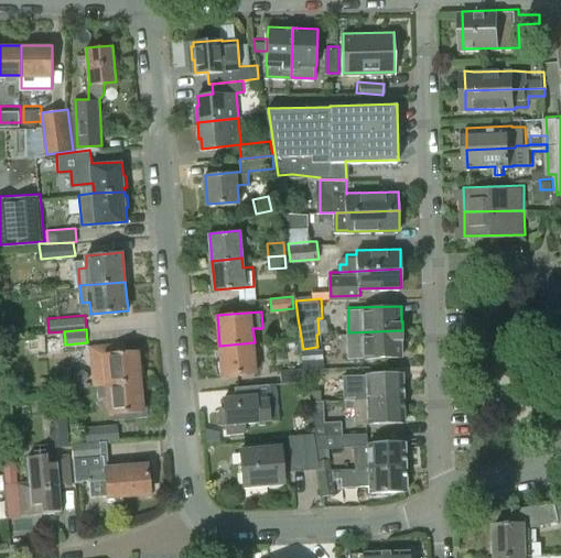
[(402,330),(348,332),(349,357),(402,356),(402,339),(402,330)]
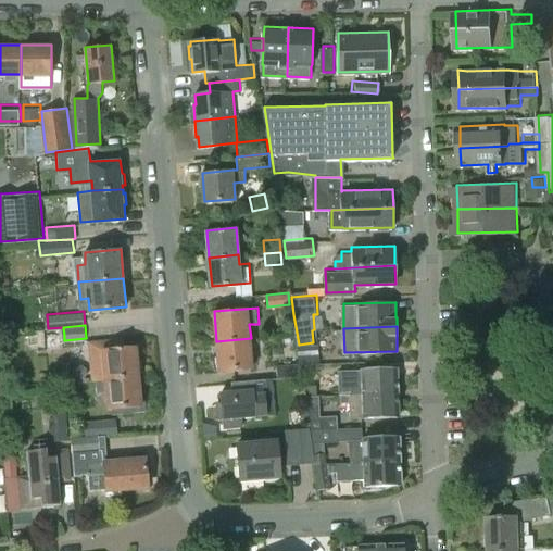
[(95,378),(97,378),(139,374),(138,371),(142,371),(141,360),(137,361),(136,346),(124,347),(123,338),(91,341),(95,378)]
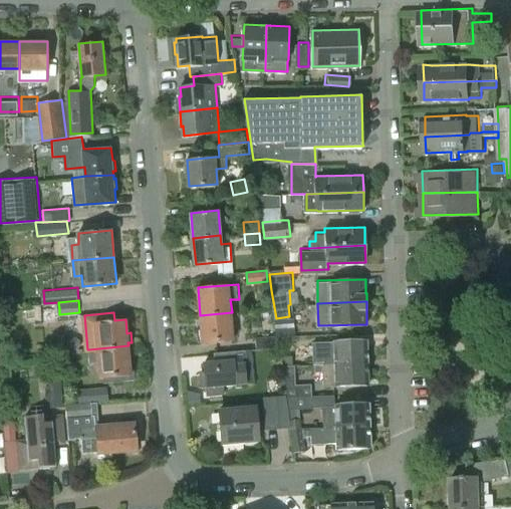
[(232,312),(200,315),(203,341),(234,338),(232,312)]
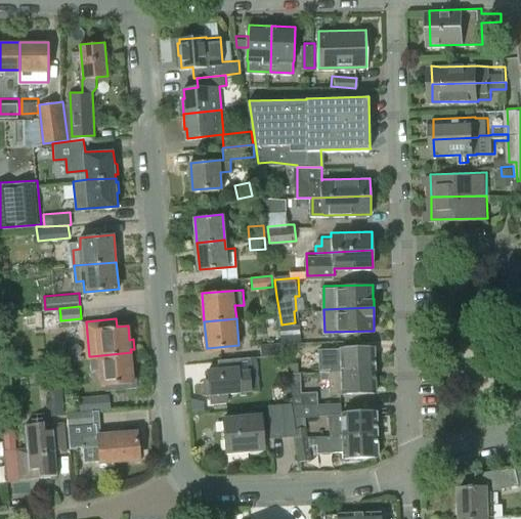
[(281,325),(285,343),(302,343),(301,323),(295,322),(281,325)]
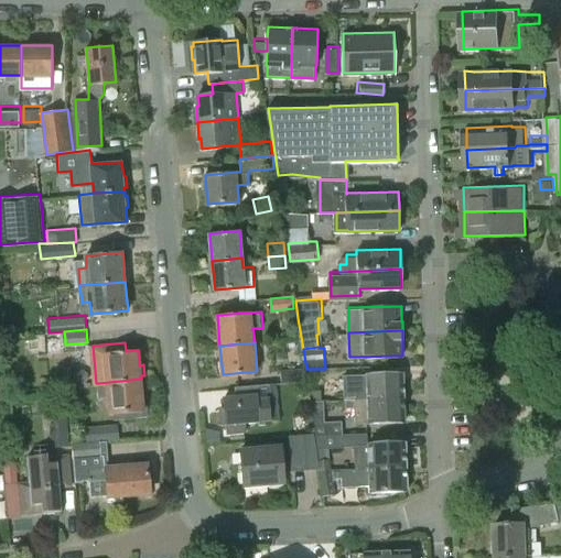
[(283,367),(284,381),(304,380),(302,364),(283,367)]
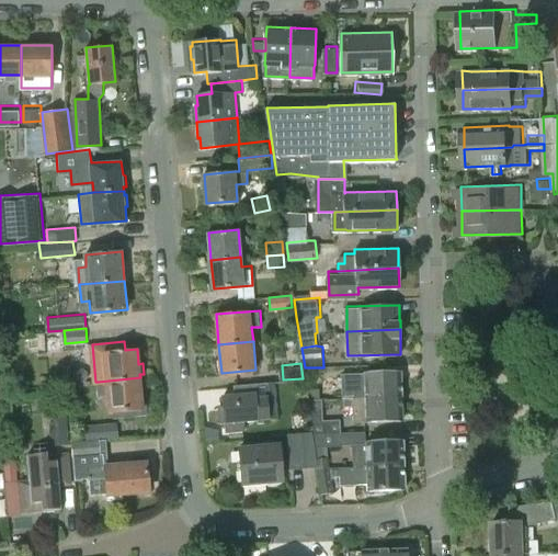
[(401,371),(342,373),(343,396),(344,396),(402,395),(401,371)]
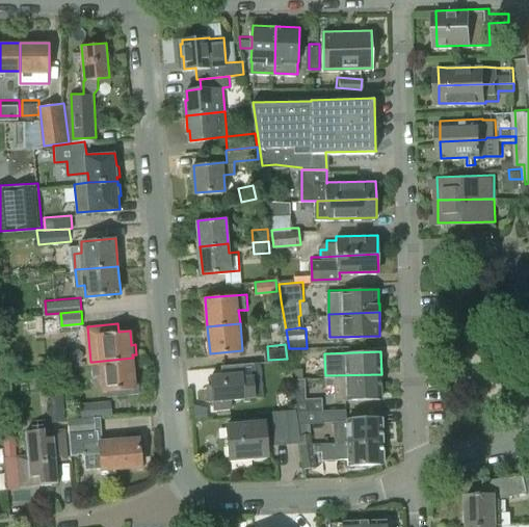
[(133,358),(93,362),(94,372),(103,371),(104,389),(108,389),(109,393),(140,391),(139,372),(134,373),(133,358)]
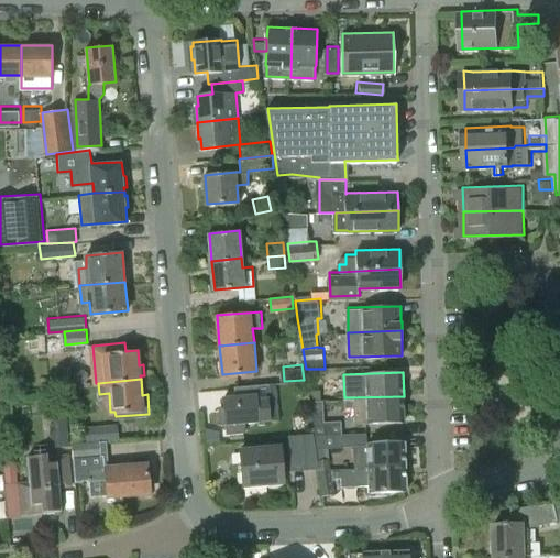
[(276,383),(262,384),(262,394),(276,393),(276,383)]
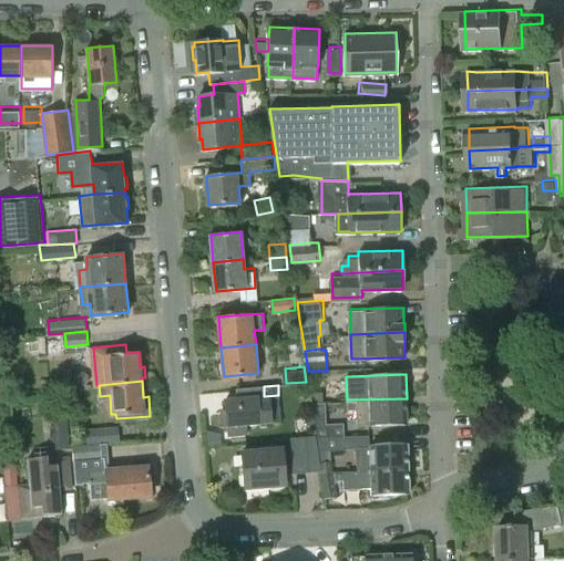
[(314,391),(314,402),(326,402),(326,391),(314,391)]
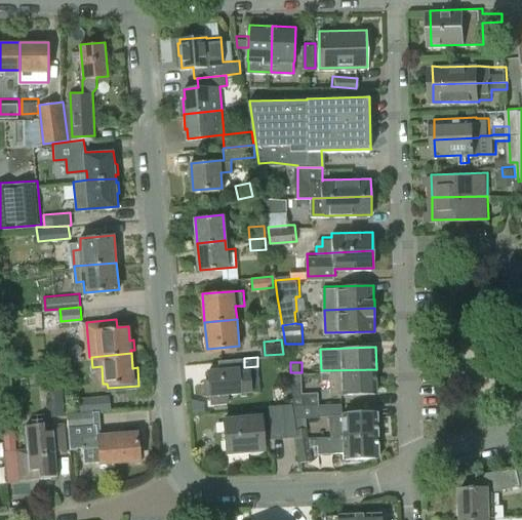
[(209,380),(205,380),(207,393),(211,393),(211,394),(212,394),(212,402),(230,401),(229,393),(259,390),(257,370),(239,371),(239,367),(208,369),(209,380)]
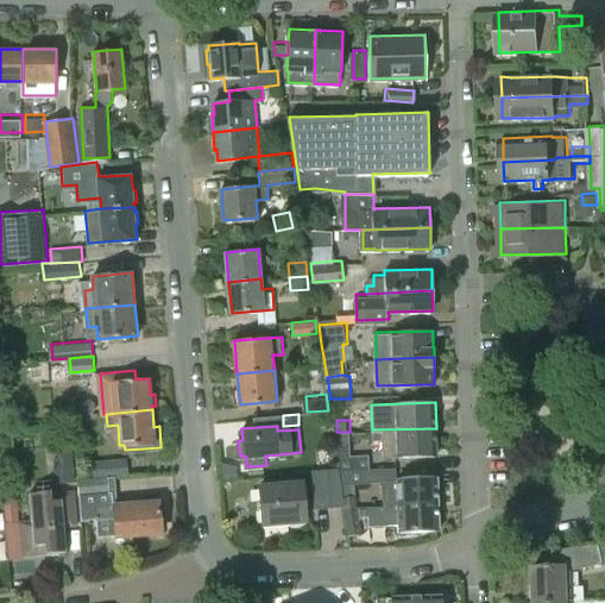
[(436,428),(373,429),(373,439),(383,438),(383,456),(438,454),(436,428)]
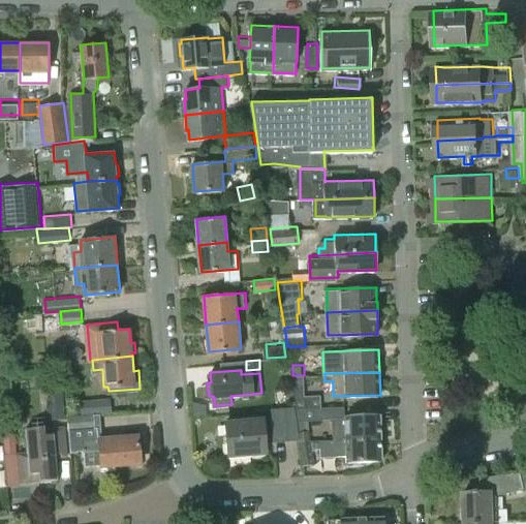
[(292,375),(291,375),(297,406),(322,406),(321,394),(306,394),(305,375),(304,375),(292,375)]
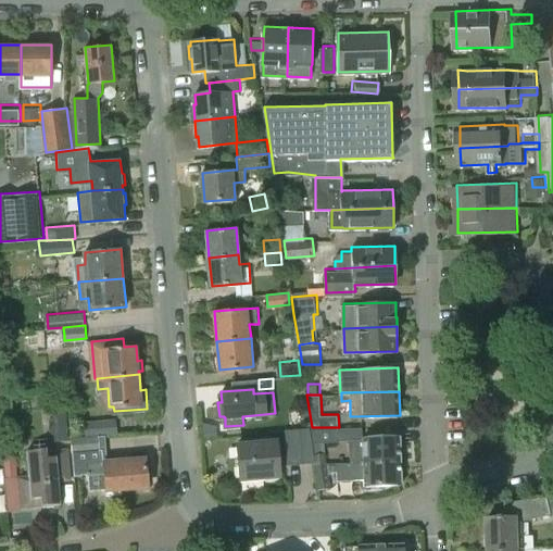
[(50,404),(52,438),(68,437),(66,403),(50,404)]
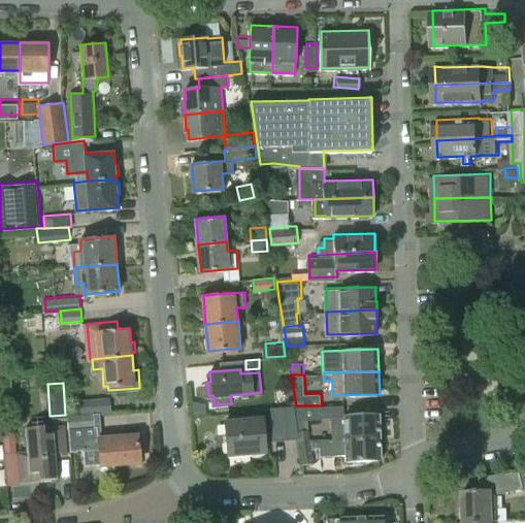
[(83,399),(84,412),(110,410),(109,396),(83,399)]
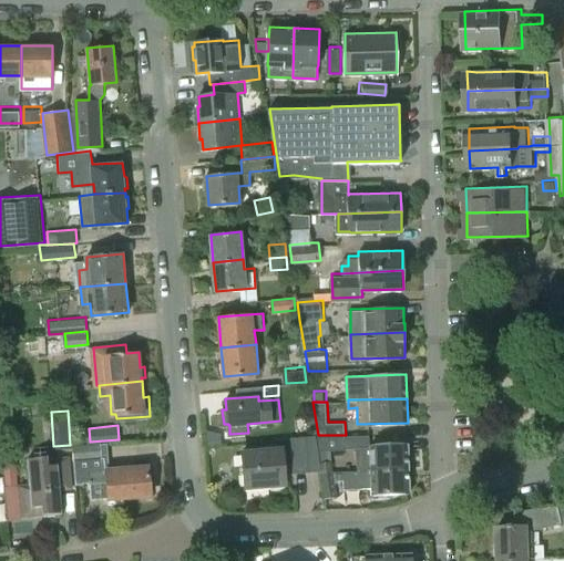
[(346,435),(318,435),(320,449),(357,448),(357,446),(371,445),(371,434),(346,435)]
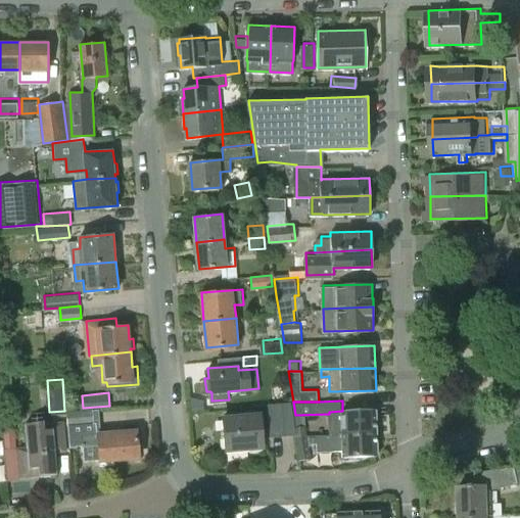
[(264,436),(296,432),(296,424),(295,415),(293,402),(271,404),(272,415),(263,416),(263,414),(224,417),(227,451),(264,446),(264,436)]
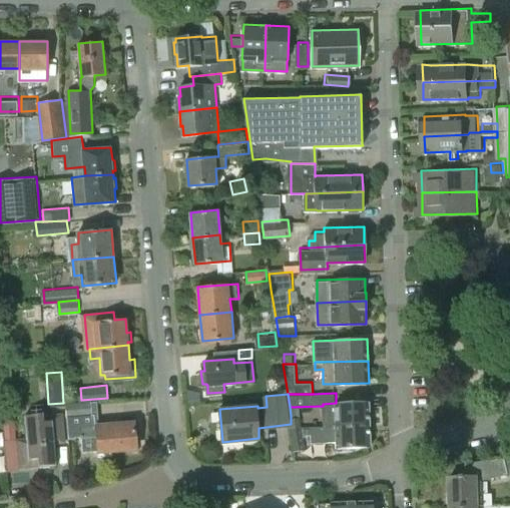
[(91,400),(67,403),(69,425),(75,424),(77,415),(93,414),(91,400)]
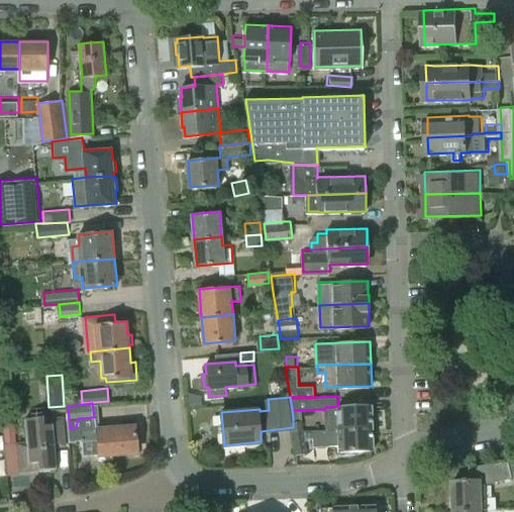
[(338,406),(325,407),(325,409),(326,428),(373,427),(373,405),(338,406)]
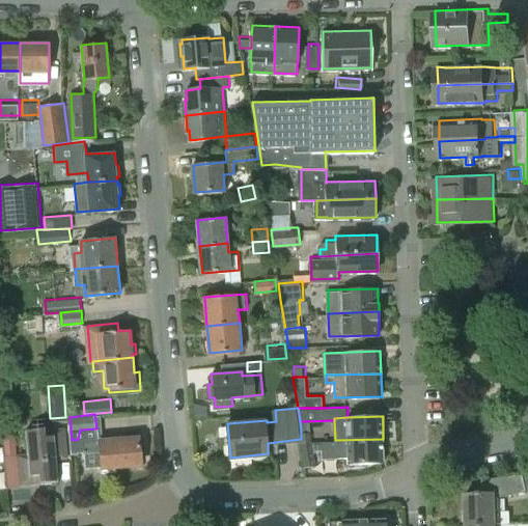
[(26,428),(28,452),(18,453),(16,430),(4,431),(7,463),(18,461),(20,482),(42,480),(42,481),(59,480),(57,458),(67,457),(65,427),(45,428),(45,427),(26,428)]
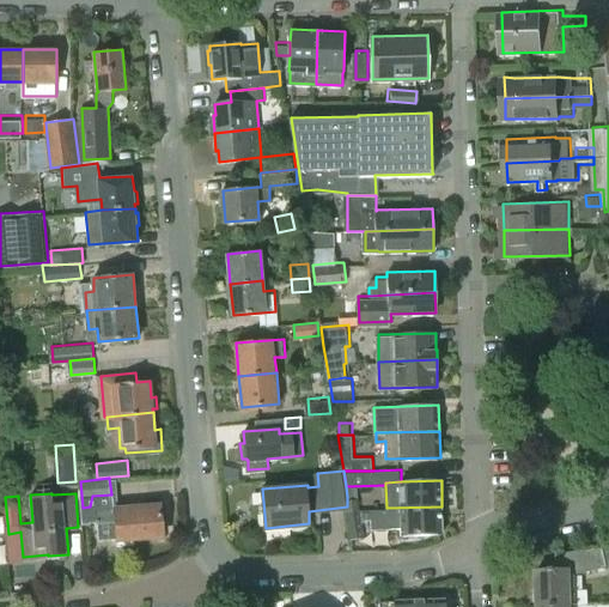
[(358,496),(347,497),(347,507),(348,511),(360,509),(358,496)]
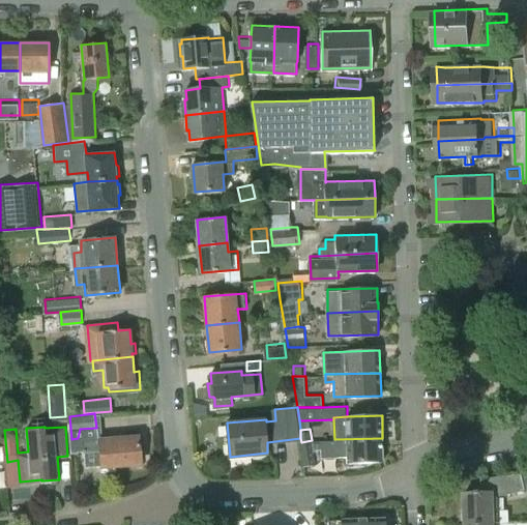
[(87,439),(87,448),(101,448),(103,470),(117,469),(117,464),(142,462),(140,435),(100,437),(100,438),(87,439)]
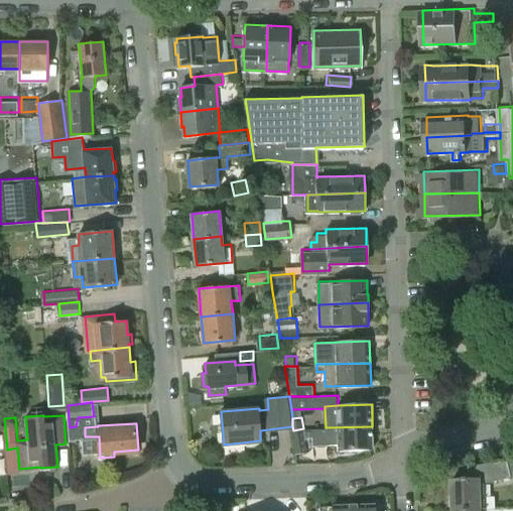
[(312,428),(303,428),(293,430),(296,453),(306,451),(304,436),(313,435),(313,445),(339,444),(339,450),(373,449),(372,426),(326,427),(326,428),(312,428)]
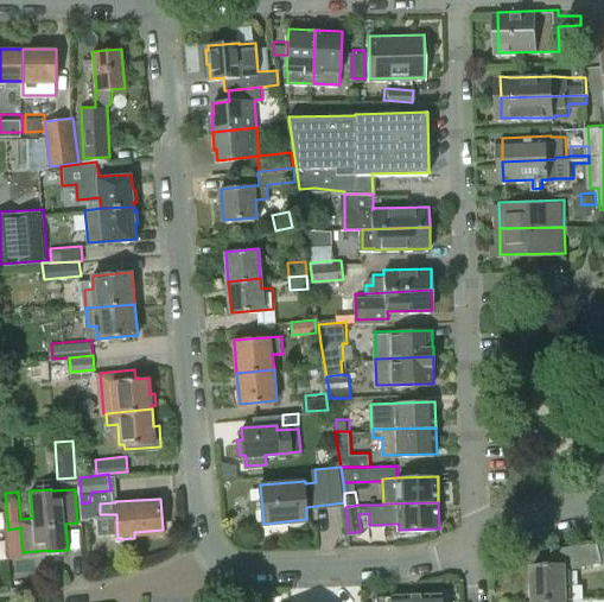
[(534,582),(535,599),(576,596),(576,582),(570,582),(568,566),(603,557),(603,543),(601,543),(599,542),(599,540),(598,540),(597,540),(595,540),(582,543),(582,540),(553,546),(553,563),(534,564),(534,570),(532,571),(532,581),(534,582)]
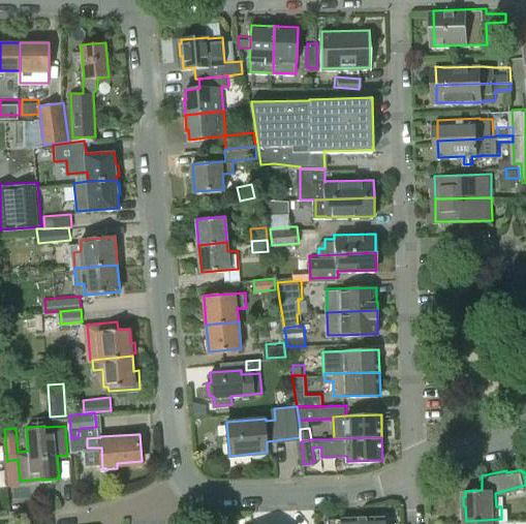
[(329,523),(320,523),(384,523),(384,516),(358,517),(356,513),(345,514),(343,517),(329,518),(329,523)]
